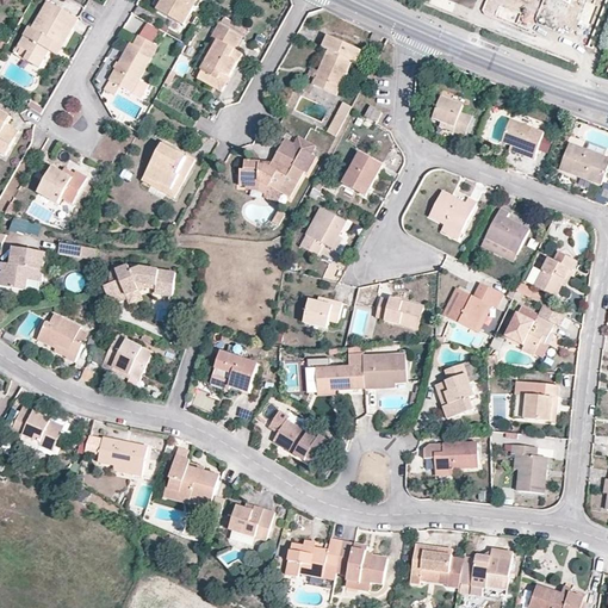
[(56,42),(66,26),(70,30),(76,18),(47,0),(31,28),(28,25),(18,44),(28,50),(23,59),(38,67),(48,49),(53,41),(56,42)]
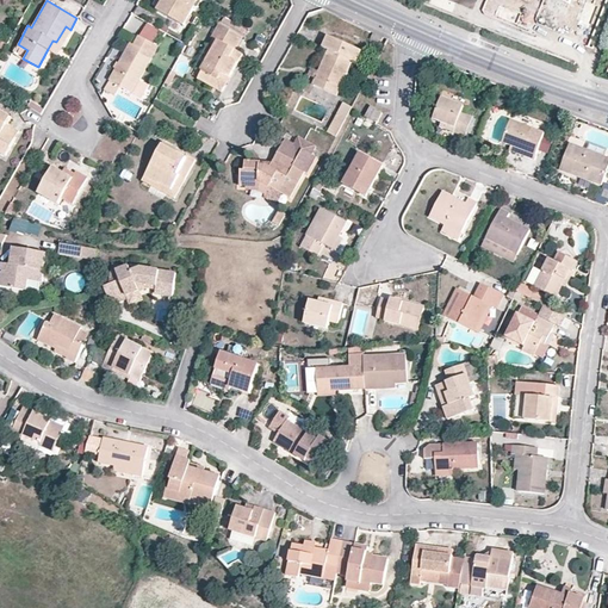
[(187,1),(187,0),(160,0),(155,8),(182,24),(193,5),(187,1)]
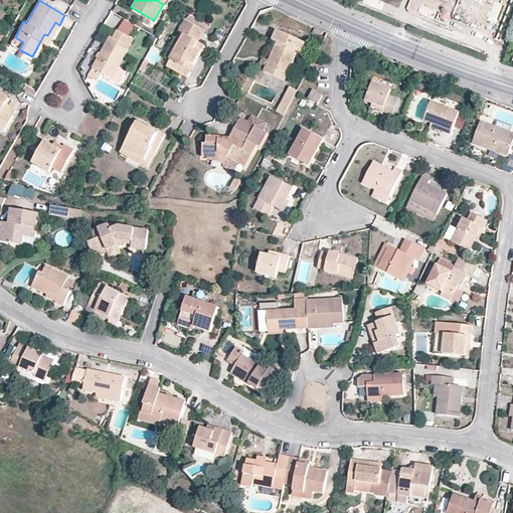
[(205,23),(187,13),(185,17),(203,27),(205,23)]
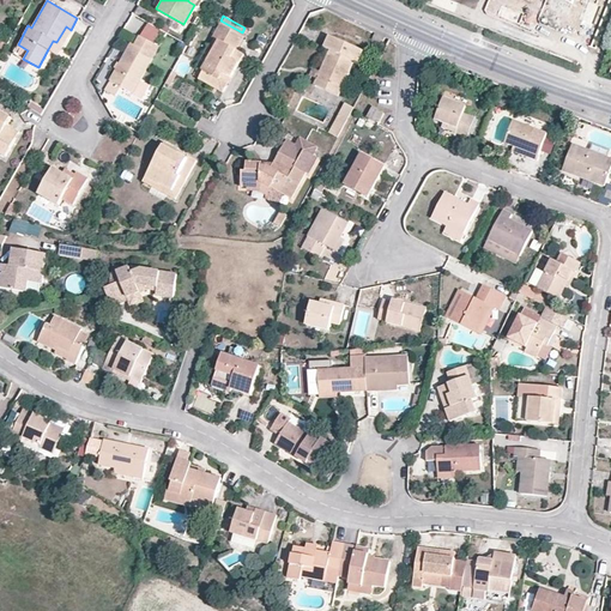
[(151,42),(159,29),(146,20),(138,35),(151,42)]
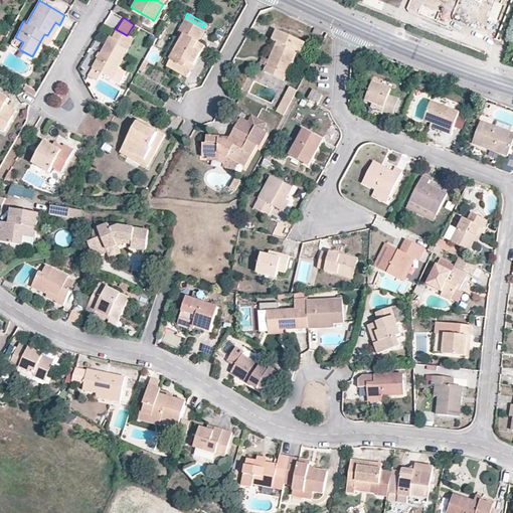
[(186,75),(203,44),(197,40),(198,38),(200,39),(204,33),(202,31),(203,29),(183,19),(177,30),(182,33),(165,64),(186,75)]
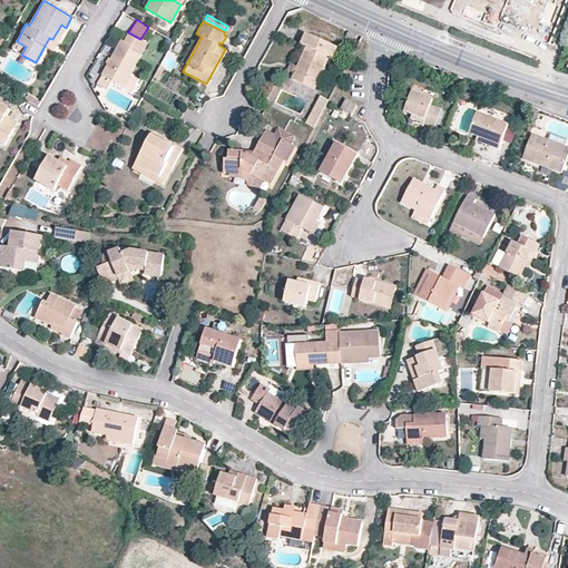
[(52,50),(66,28),(61,25),(52,39),(49,38),(45,46),(52,50)]
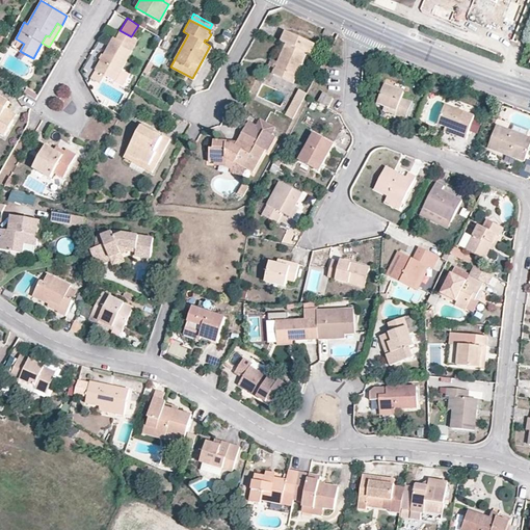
[(332,30),(323,27),(321,32),(329,35),(332,30)]
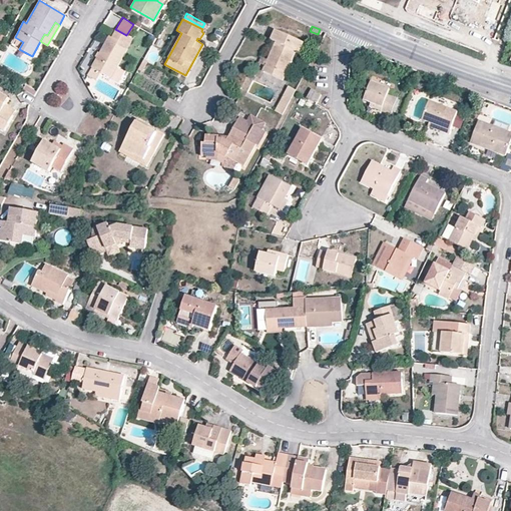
[(115,66),(131,38),(126,35),(115,29),(111,37),(108,35),(99,52),(96,57),(86,74),(95,79),(99,71),(117,81),(123,70),(115,66)]
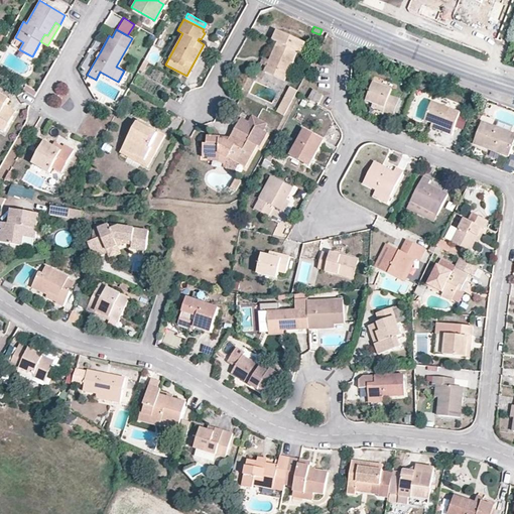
[(304,41),(275,29),(271,38),(276,40),(296,49),(299,51),(304,41)]
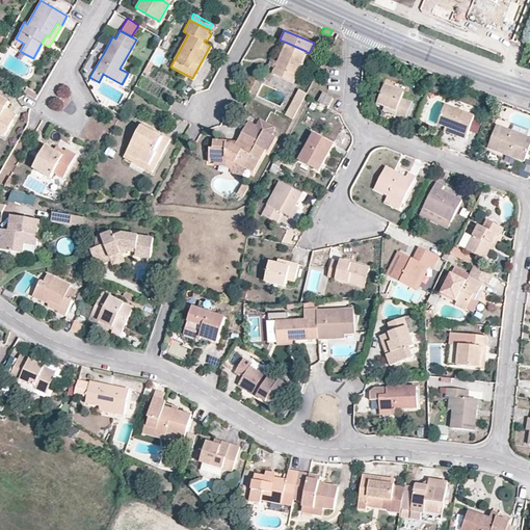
[(161,37),(154,33),(151,38),(158,43),(160,38),(161,37)]
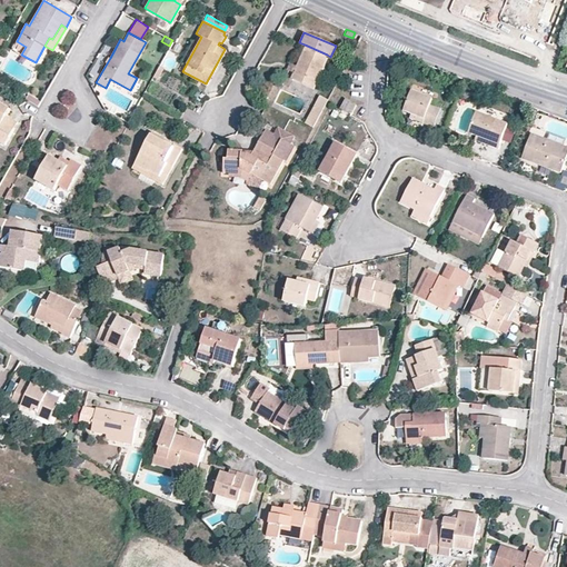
[(175,53),(179,46),(171,41),(169,46),(167,49),(175,53)]
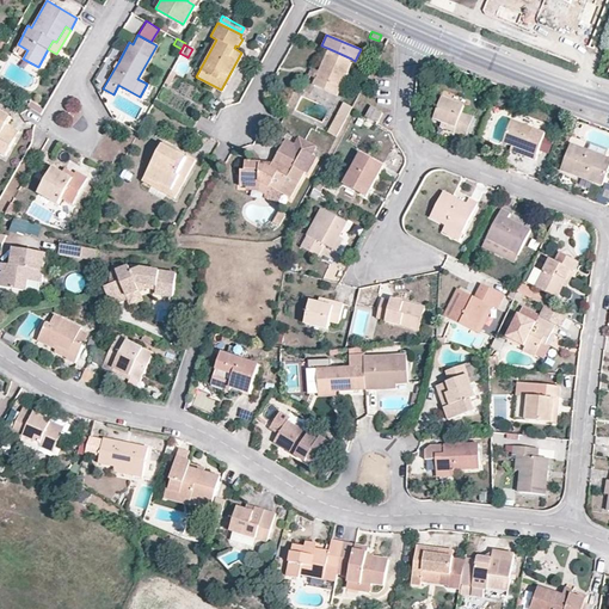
[(336,94),(351,59),(327,48),(318,69),(314,77),(312,82),(336,94)]
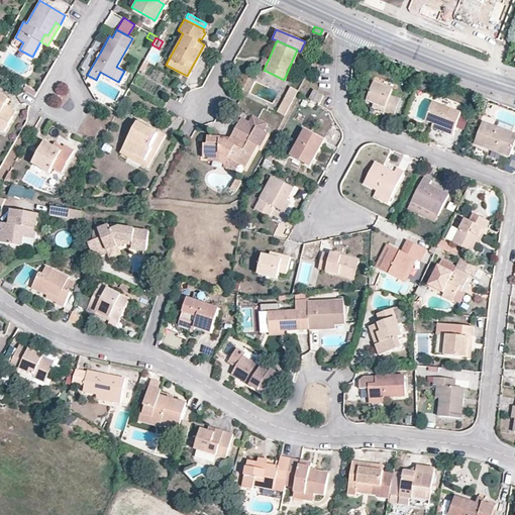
[(266,65),(269,59),(262,56),(259,62),(266,65)]
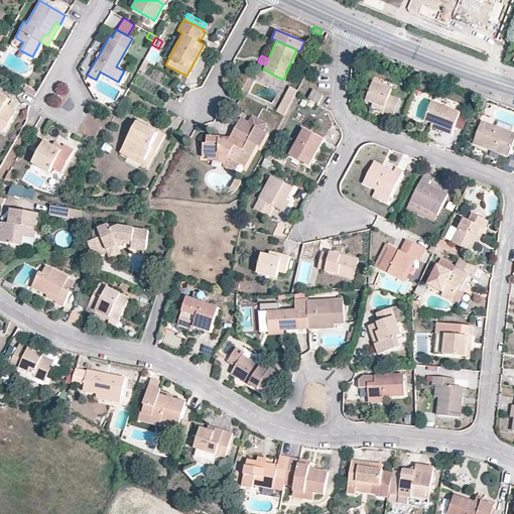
[(142,71),(147,60),(144,58),(138,69),(142,71)]
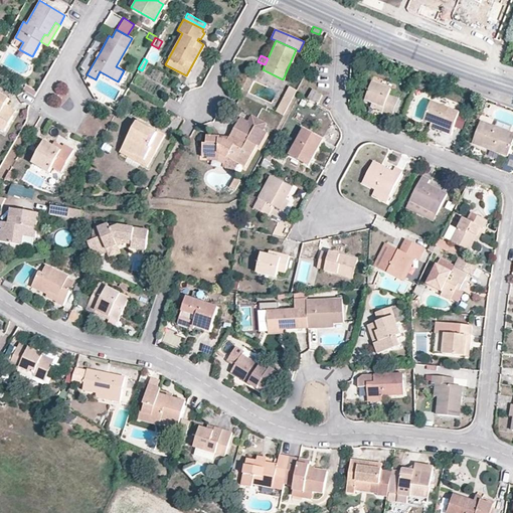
[(399,99),(387,94),(390,89),(371,80),(364,99),(371,102),(373,103),(372,107),(390,114),(392,110),(394,111),(399,99)]
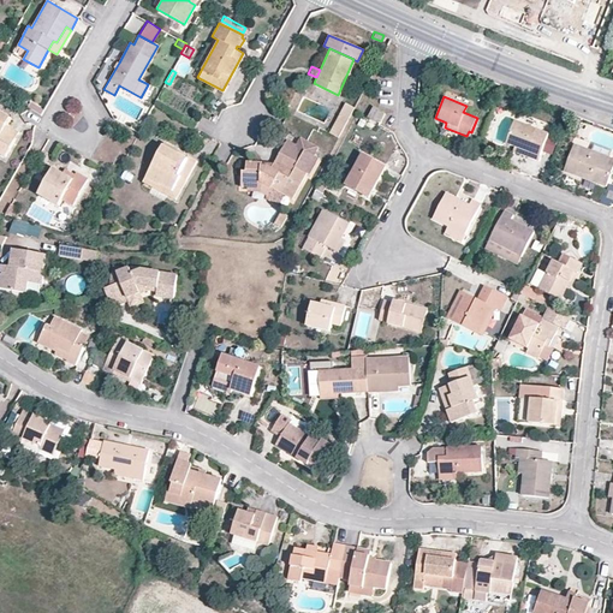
[(42,108),(29,101),(27,106),(39,113),(42,108)]
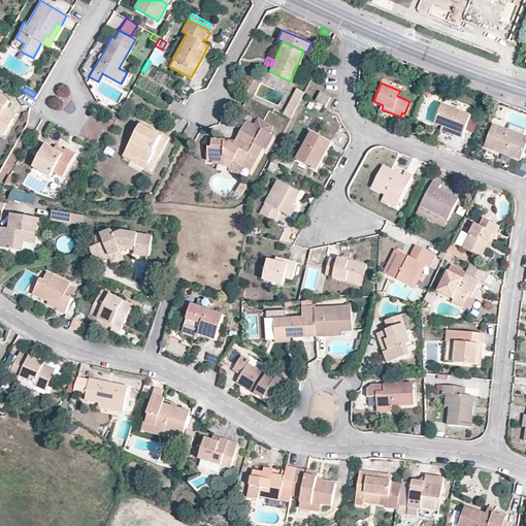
[(297,102),(302,91),(295,88),(290,98),(297,102)]
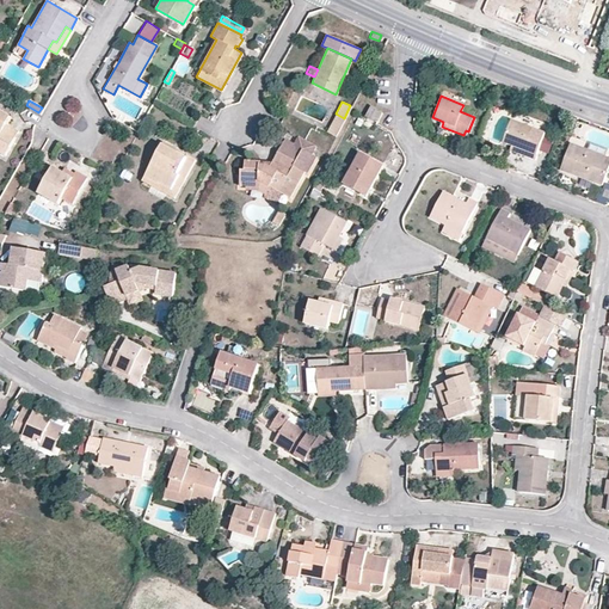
[(375,121),(381,111),(369,105),(364,115),(365,116),(373,120),(375,121)]
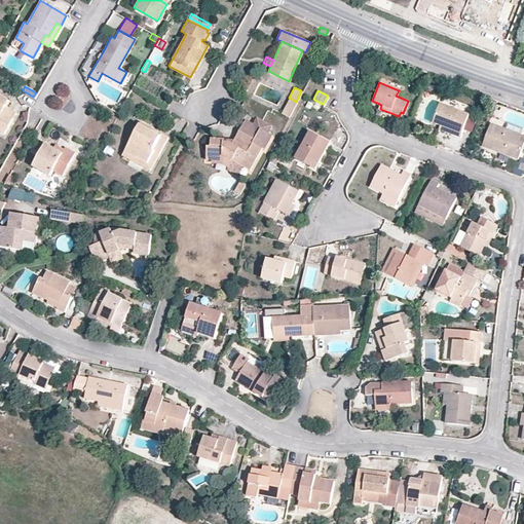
[(1,111),(4,107),(8,100),(0,94),(0,131),(3,133),(11,117),(1,111)]
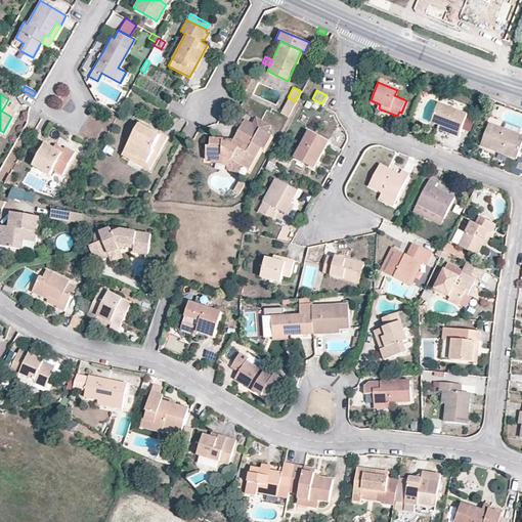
[(287,116),(295,101),(288,97),(279,112),(287,116)]
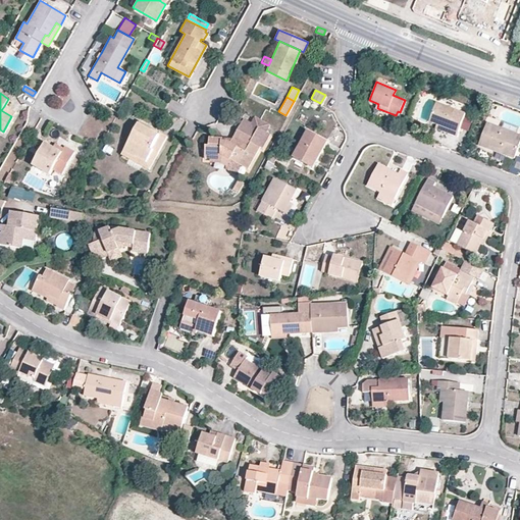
[(315,108),(318,102),(312,99),(309,105),(315,108)]
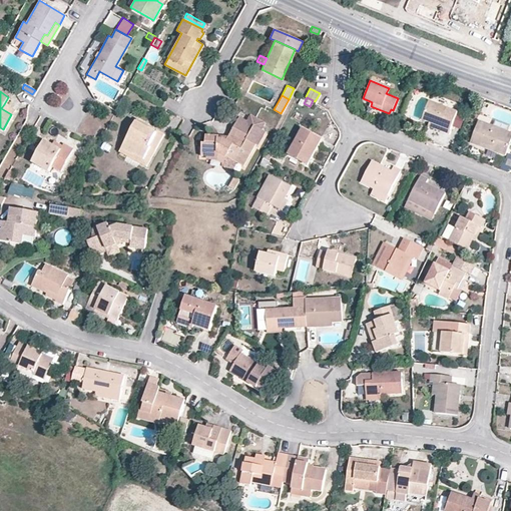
[(457,111),(428,100),(421,118),(428,121),(430,122),(429,125),(448,132),(457,111)]
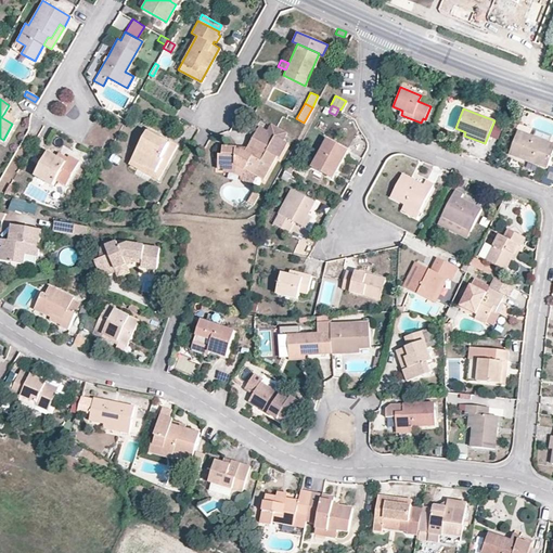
[(15,118),(4,113),(1,117),(12,124),(15,118)]
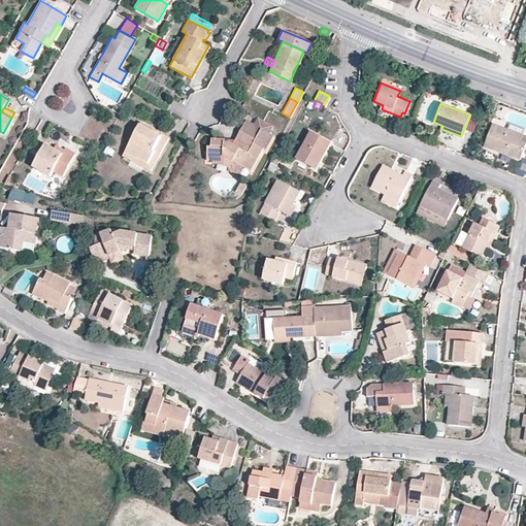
[(268,131),(271,125),(256,116),(253,123),(268,131)]
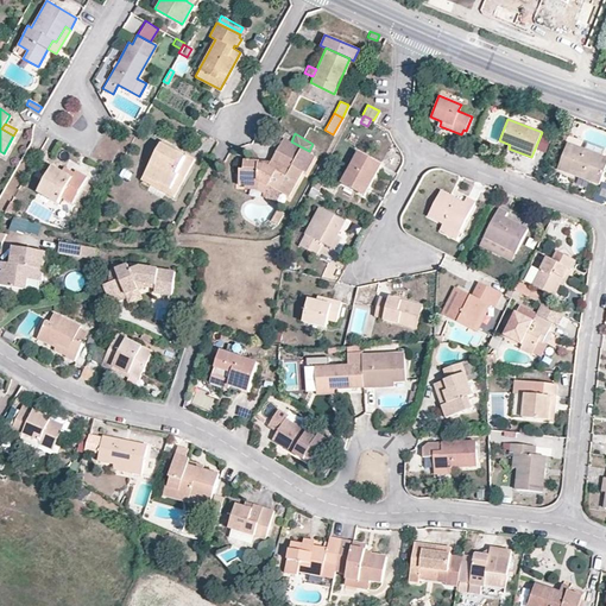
[(286,195),(302,169),(304,171),(314,155),(309,151),(291,141),(283,137),(270,161),(267,165),(264,163),(257,163),(257,159),(242,158),(242,168),(238,168),(238,184),(244,184),(256,184),(265,190),(267,184),(281,191),(286,195)]
